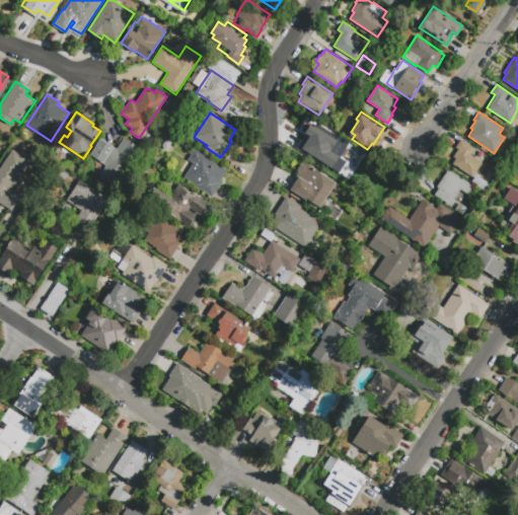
[(363,154),(356,165),(348,160),(341,171),(315,154),(313,158),(300,149),(307,137),(317,143),(326,130),(363,154)]
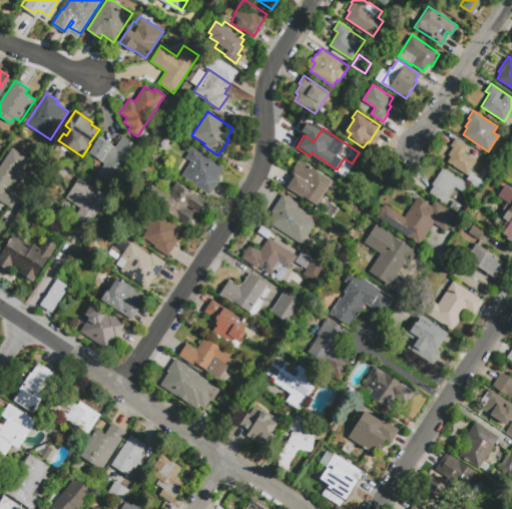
[(122,135),(139,146),(114,184),(98,173),(105,162),(89,152),(99,136),(115,146),(122,135)]
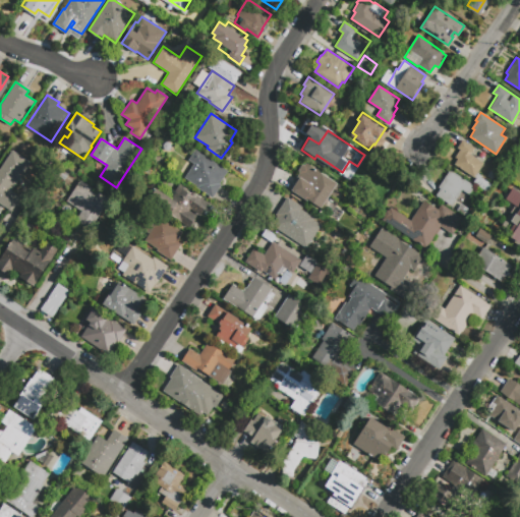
[(458,148),(462,139),(475,148),(471,154),(483,162),(477,172),(482,176),(481,177),(494,184),(488,192),(473,182),(475,178),(454,164),(458,159),(455,157),(460,149),(458,148)]
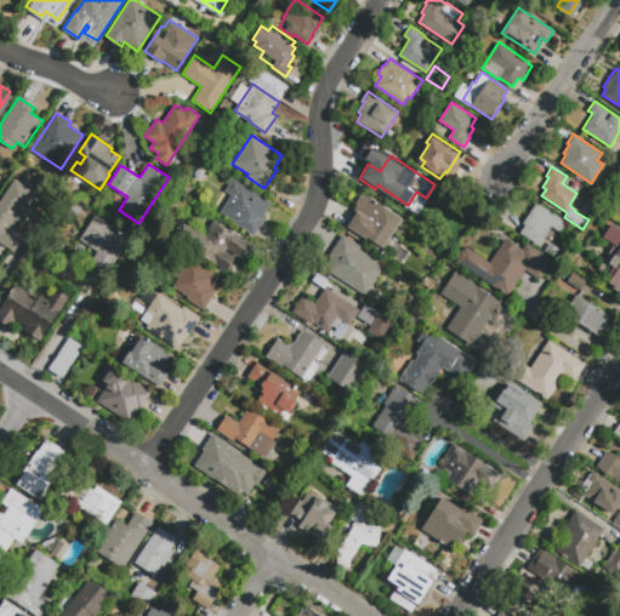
[(263,220),(252,235),(234,223),(235,222),(221,211),(233,193),(225,187),(231,177),(272,205),(262,220),(263,220)]
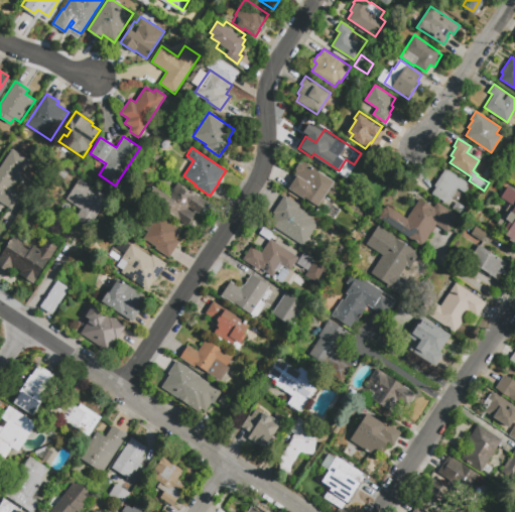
[(20,194),(11,208),(0,201),(0,165),(11,149),(30,161),(20,176),(19,176),(11,188),(20,194)]
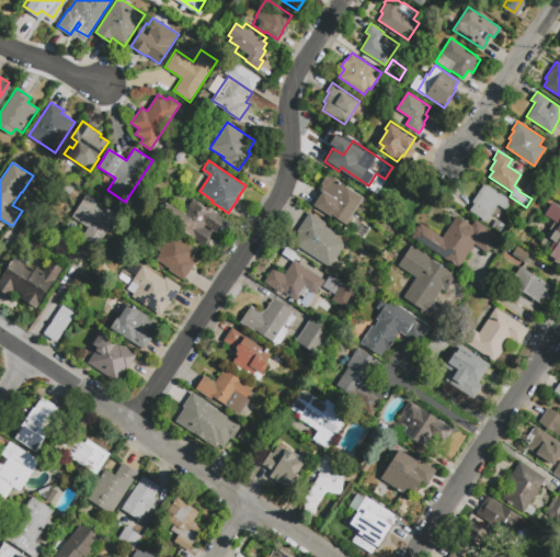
[(370,202),(364,213),(356,207),(345,224),(332,215),(331,216),(313,205),(323,191),(324,192),(334,178),(370,202)]
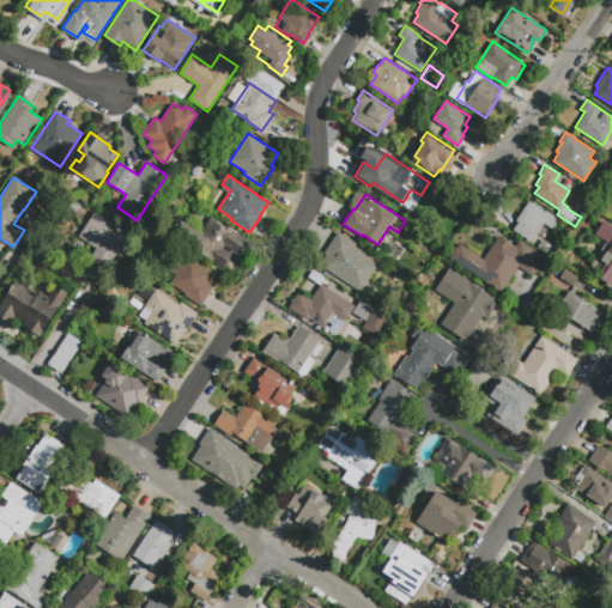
[(577,198),(585,204),(580,210),(573,205),(577,198)]
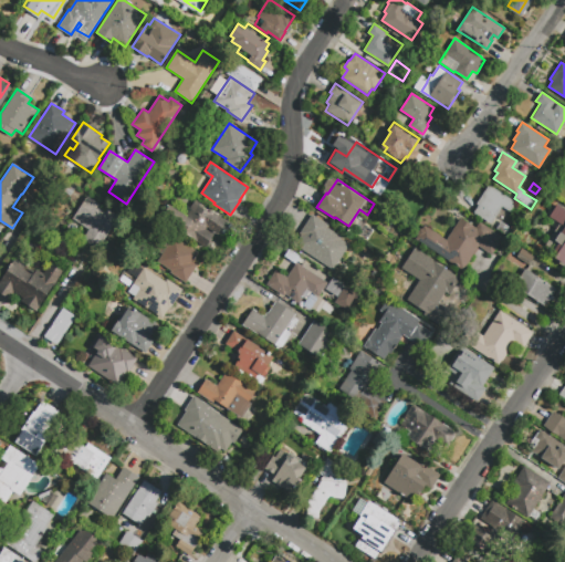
[(491,222),(474,211),(479,205),(477,204),(489,185),(515,203),(510,211),(502,206),(491,222)]
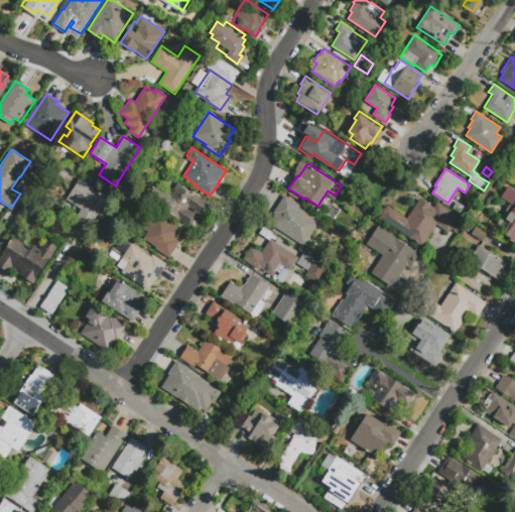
[(67,199),(80,178),(109,197),(90,226),(76,217),(82,209),(67,199)]
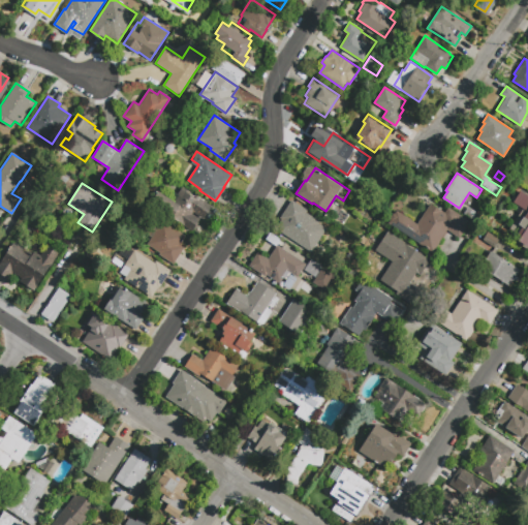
[(211,206),(204,218),(193,211),(192,214),(199,219),(192,230),(156,207),(158,204),(153,201),(159,191),(168,197),(173,191),(178,194),(183,186),(211,206)]
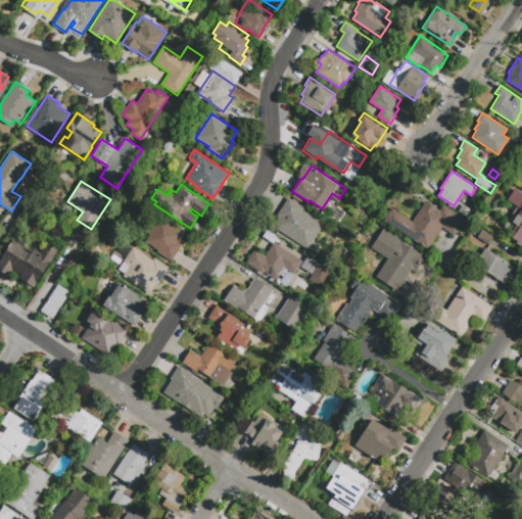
[(514,185),(521,190),(521,239),(519,242),(510,236),(512,233),(510,231),(512,228),(504,223),(517,203),(507,196),(514,185)]
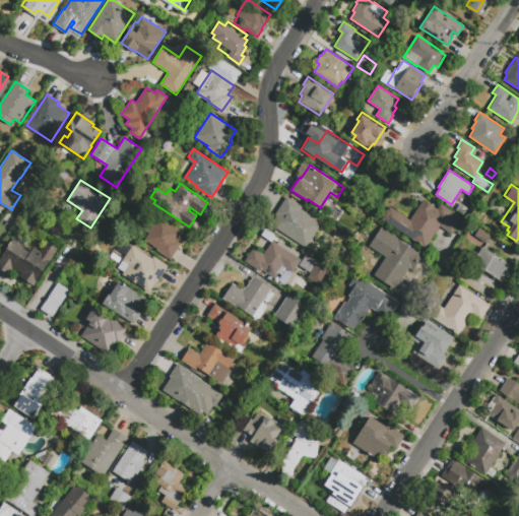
[(320,224),(310,241),(302,236),(298,242),(271,223),(277,215),(275,214),(287,197),(302,207),(301,208),(315,217),(313,219),(320,224)]
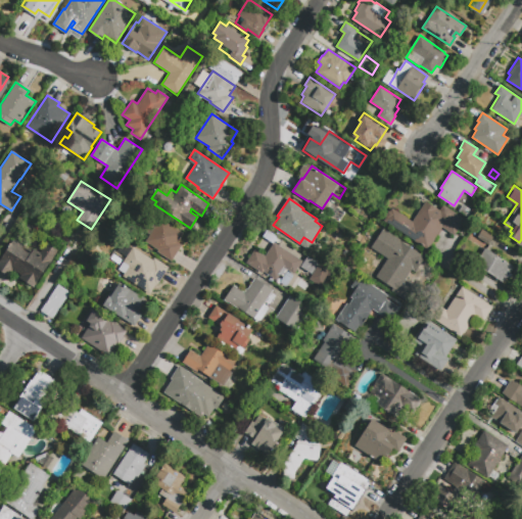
[(465,219),(454,235),(442,227),(427,248),(386,221),(394,209),(412,221),(426,200),(439,209),(443,204),(465,219)]
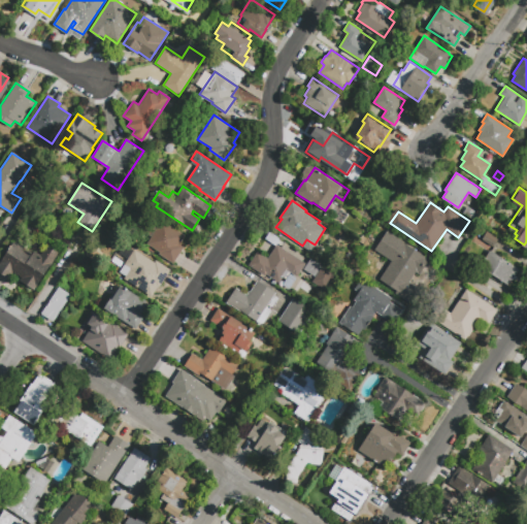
[(467,203),(475,209),(470,216),(462,209),(467,203)]
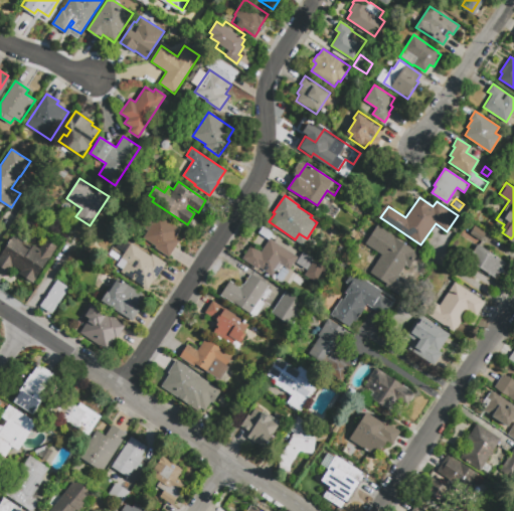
[(178,240),(168,256),(155,246),(155,245),(143,236),(158,214),(181,229),(175,238),(178,240)]
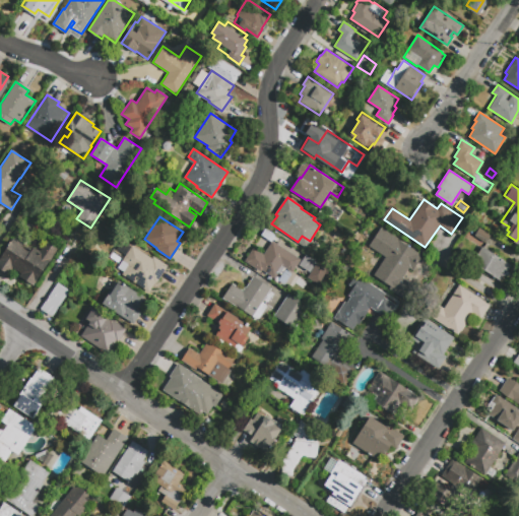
[(423,255),(413,269),(409,266),(399,281),(397,280),(392,286),(374,274),(386,256),(369,245),(381,227),(423,255)]
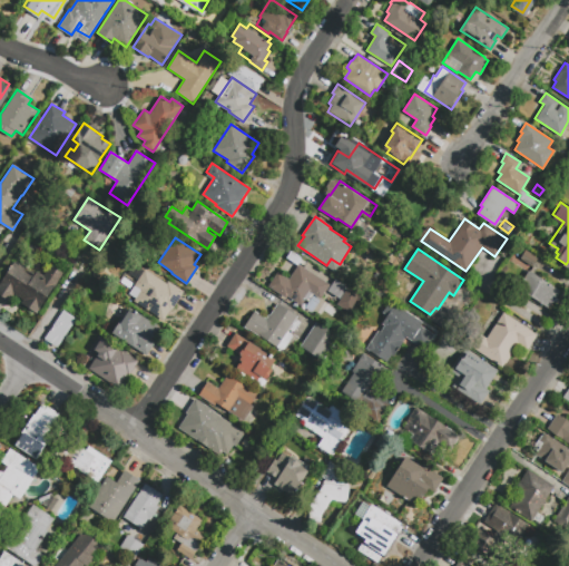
[(538,256),(532,265),(520,259),(527,250),(538,256)]
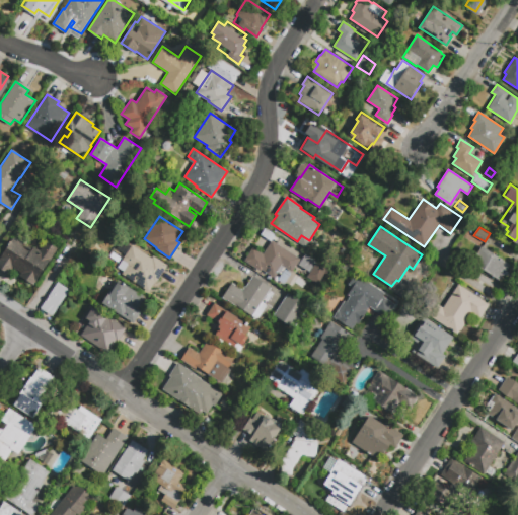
[(46,240),(58,248),(33,285),(19,276),(21,273),(11,267),(7,273),(0,268),(0,258),(14,236),(32,247),(33,245),(40,249),(46,240)]
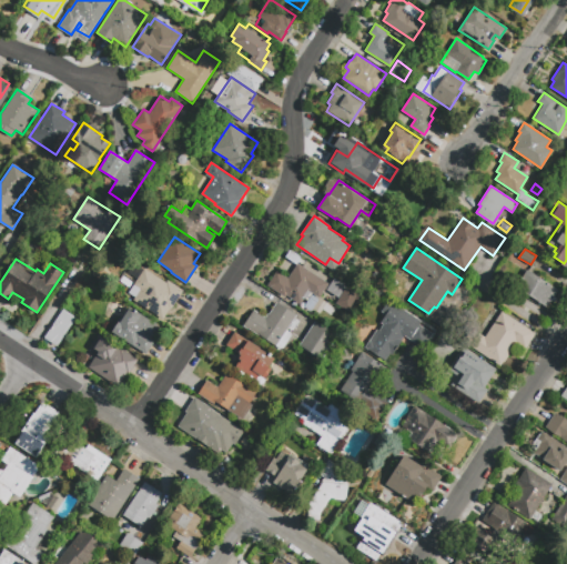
[(327,283),(320,296),(313,292),(307,300),(304,298),(300,303),(286,294),(284,296),(267,284),(277,270),(289,278),(299,263),(327,283)]
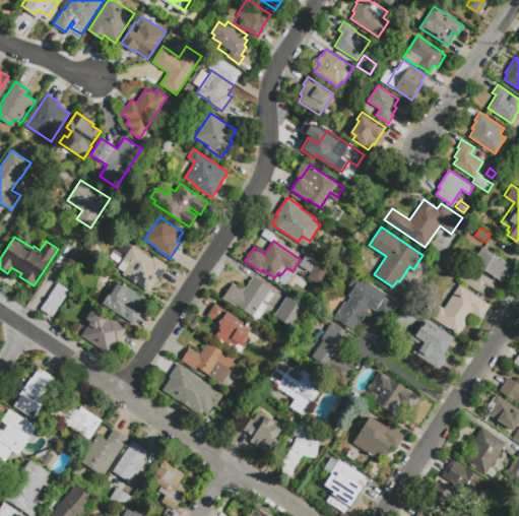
[(153,256),(168,265),(155,283),(154,282),(149,291),(123,273),(124,271),(118,267),(133,245),(152,257),(153,256)]
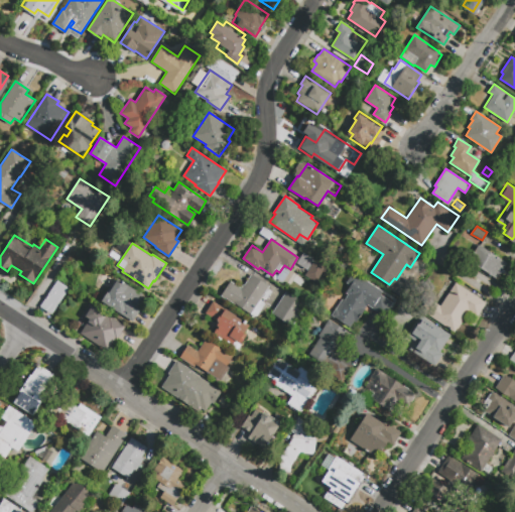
[(496,278),(469,260),(479,244),(507,262),(496,278)]
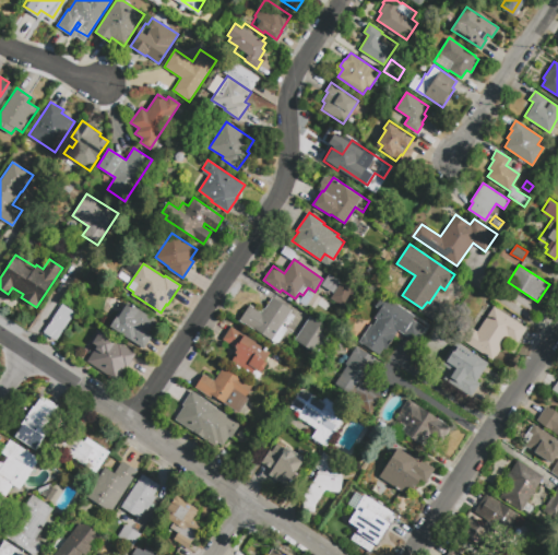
[(354,288),(344,305),(332,297),(342,281),(354,288)]
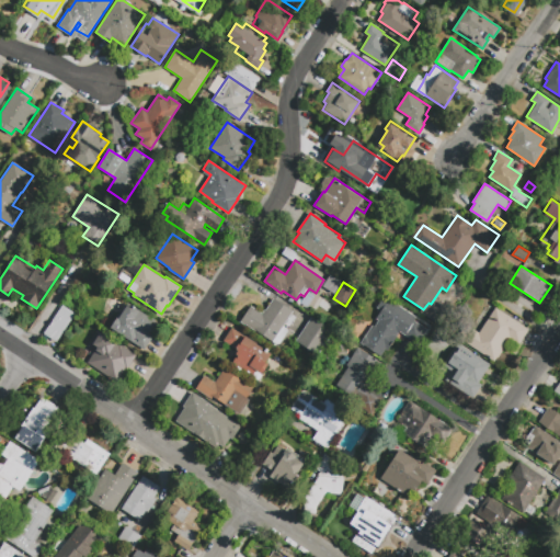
[(139,350),(123,338),(124,337),(112,329),(121,316),(109,308),(117,294),(147,314),(138,328),(149,336),(147,338),(139,350)]
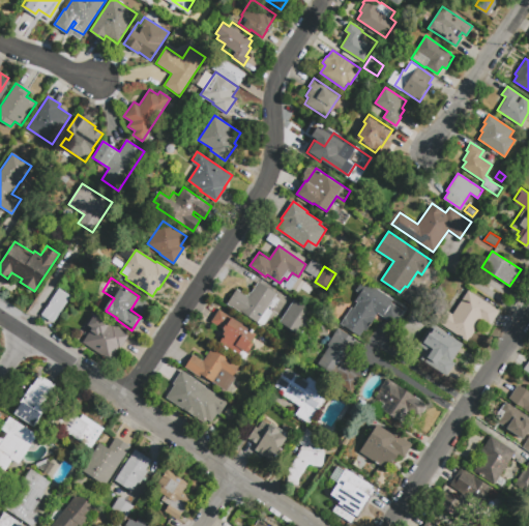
[(394,324),(378,313),(365,330),(364,329),(360,335),(339,322),(350,305),(354,308),(362,295),(357,292),(359,289),(355,287),(359,281),(362,283),(365,278),(393,297),(391,299),(405,309),(401,315),(394,324)]
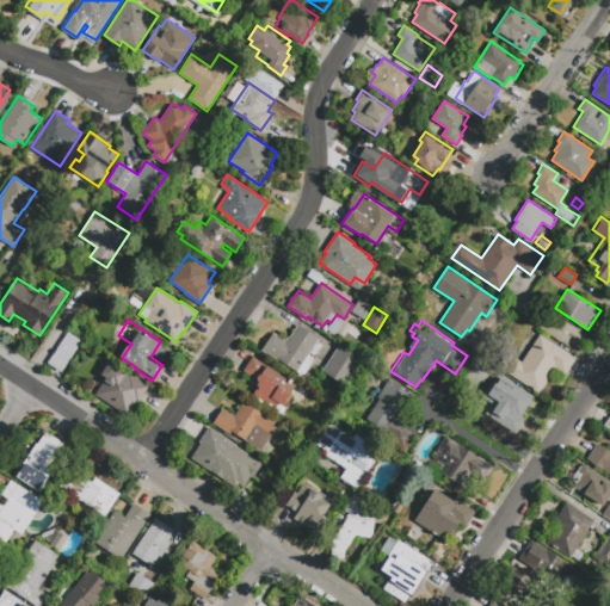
[(319,338),(300,366),(296,370),(290,366),(263,348),(273,333),(285,340),(289,336),(290,336),(299,325),(319,338)]
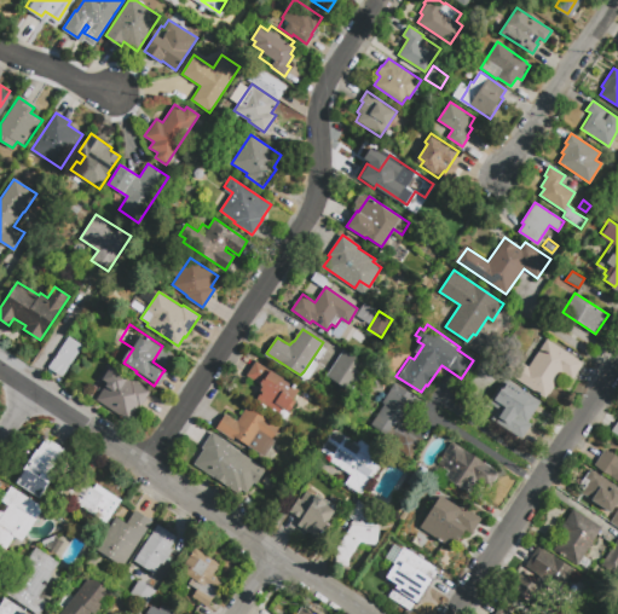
[(63,376),(61,375),(48,366),(69,336),(84,345),(63,375),(63,376)]
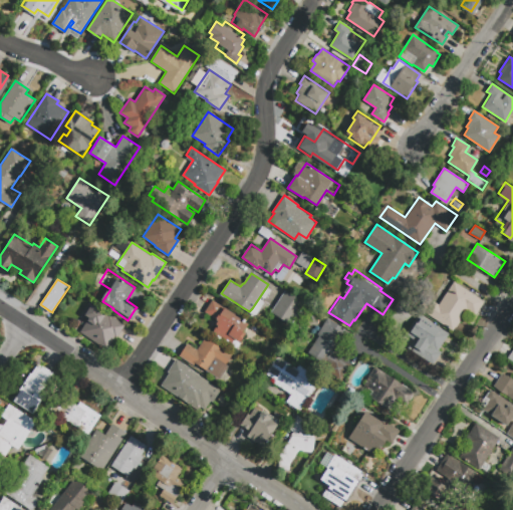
[(438,304),(439,305),(454,281),(484,301),(483,303),(475,315),(467,309),(453,330),(418,307),(419,305),(425,296),(438,304)]
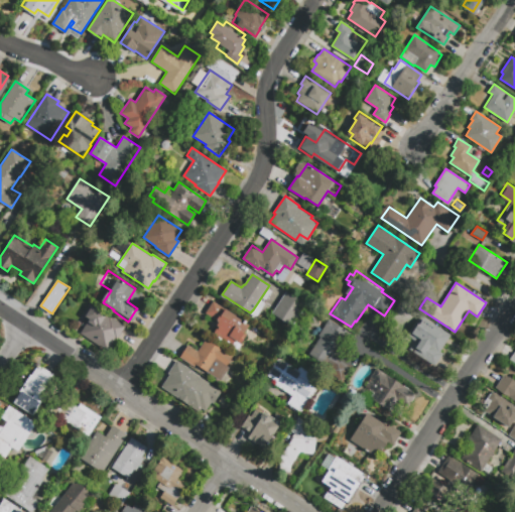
[(272,312),(275,308),(286,291),(306,304),(304,308),(292,326),(272,312)]
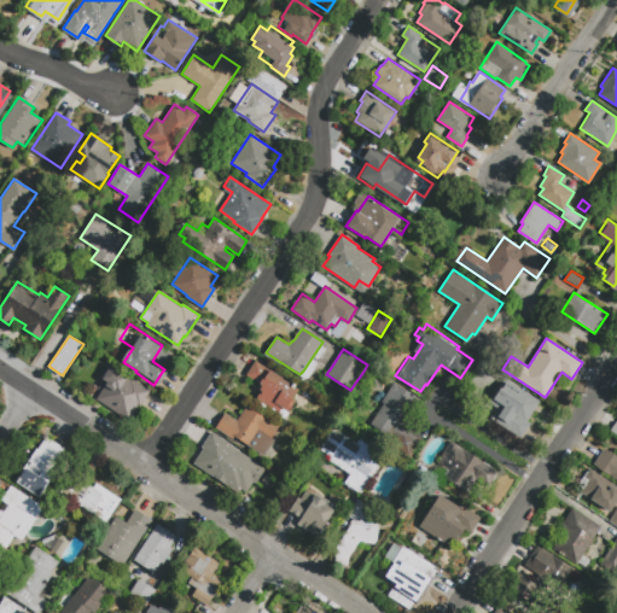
[(262,384),(246,373),(249,371),(256,360),(272,371),(298,389),(292,397),(295,400),(287,410),(283,407),(277,414),(256,400),(257,398),(256,397),(261,390),(258,389),(262,384)]
